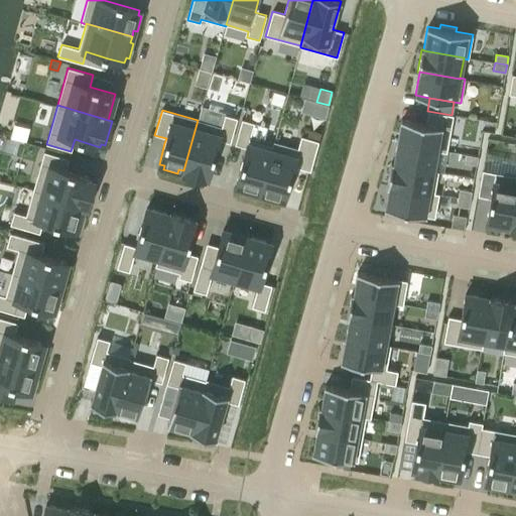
[(401,119),(397,142),(437,149),(436,150),(446,152),(454,115),(452,115),(427,111),(425,123),(401,119)]
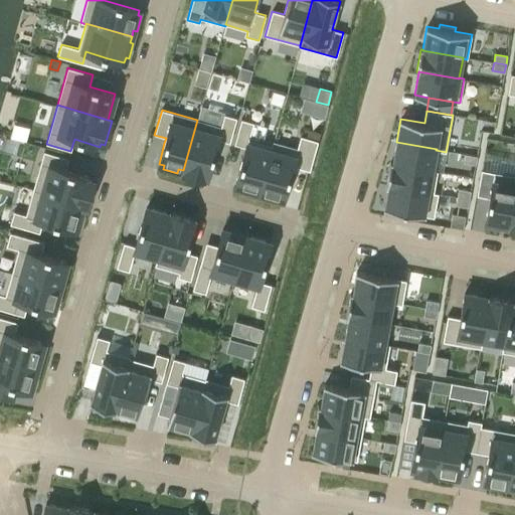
[(183,170),(182,173),(204,179),(204,176),(207,177),(218,139),(229,143),(236,118),(224,114),(220,126),(197,120),(183,170)]
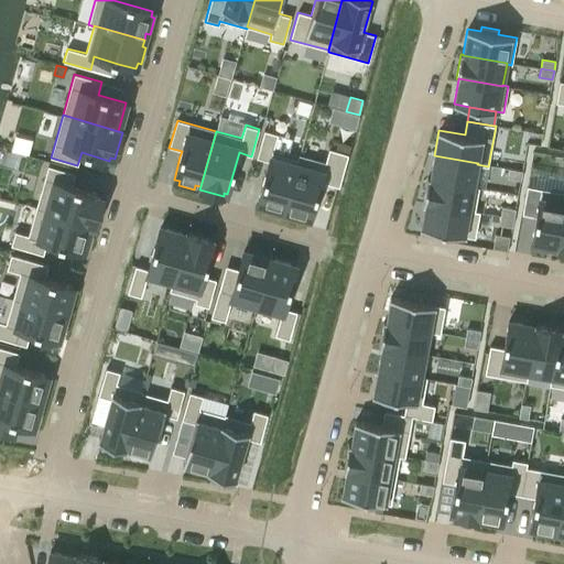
[(264,130),(257,158),(269,161),(257,203),(283,210),(299,160),(297,160),(272,152),(278,134),(264,130)]
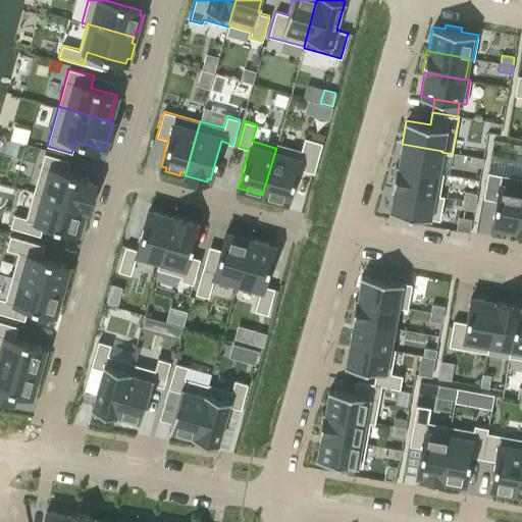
[(276,148),(262,195),(267,196),(266,200),(280,204),(281,200),(286,202),(297,168),(314,172),(321,148),(322,143),(304,138),(301,150),(276,143),(275,148),(276,148)]
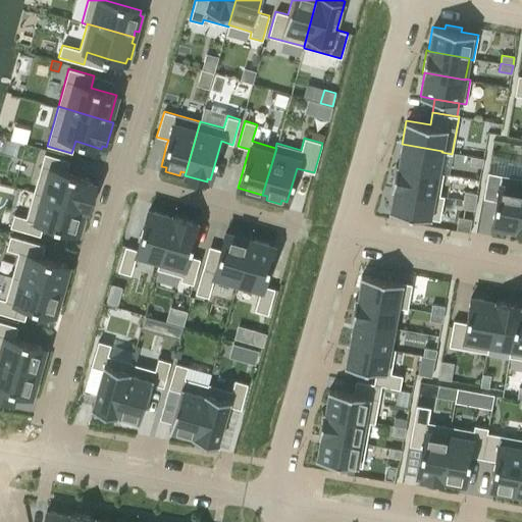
[(398,165),(438,172),(441,152),(442,151),(402,144),(398,165)]
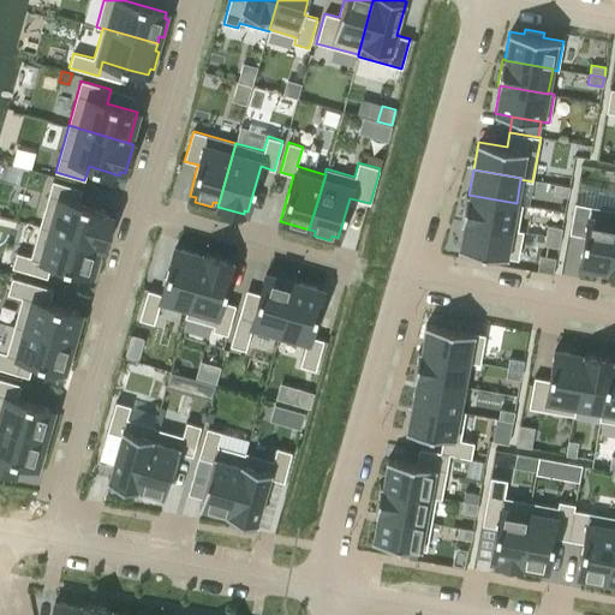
[(52,180),(39,227),(100,244),(103,245),(112,216),(108,215),(108,213),(109,212),(78,203),(82,189),(52,180)]
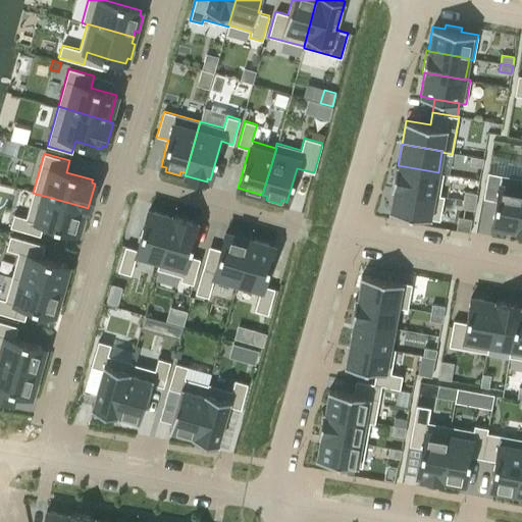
[(471,156),(469,164),(481,166),(483,158),(471,156)]
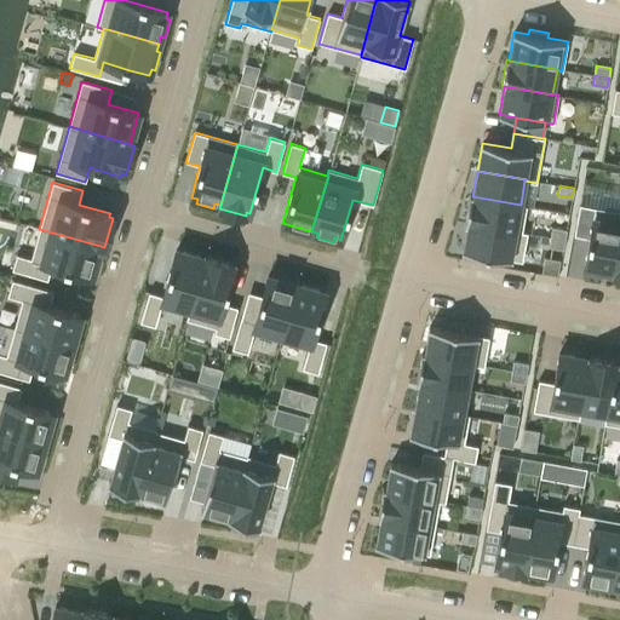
[(579,204),(573,235),(589,237),(584,267),(613,271),(619,233),(619,193),(583,187),(580,204),(579,204)]
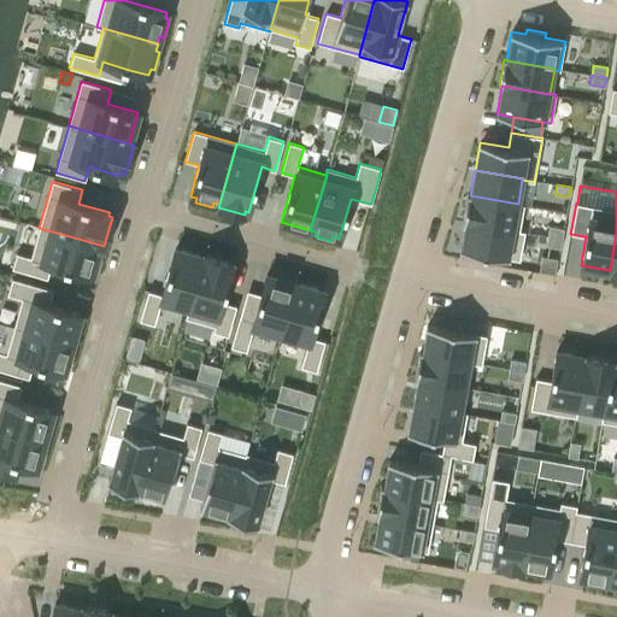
[(468,194),(462,222),(465,223),(465,222),(519,231),(519,230),(523,205),(518,204),(470,195),(468,194)]
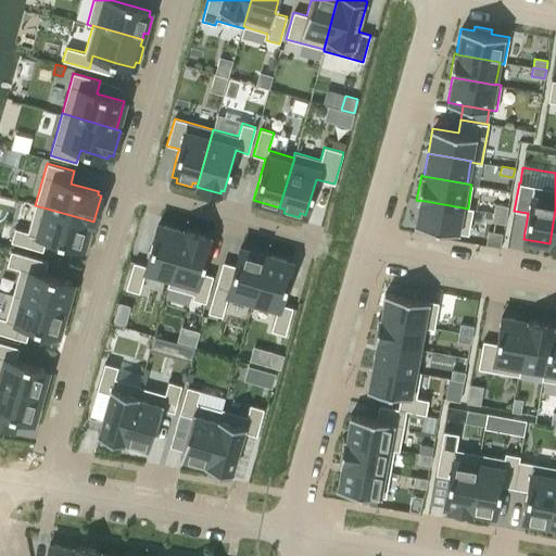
[(419,201),(415,225),(468,235),(472,209),(468,207),(468,209),(419,200),(419,201)]
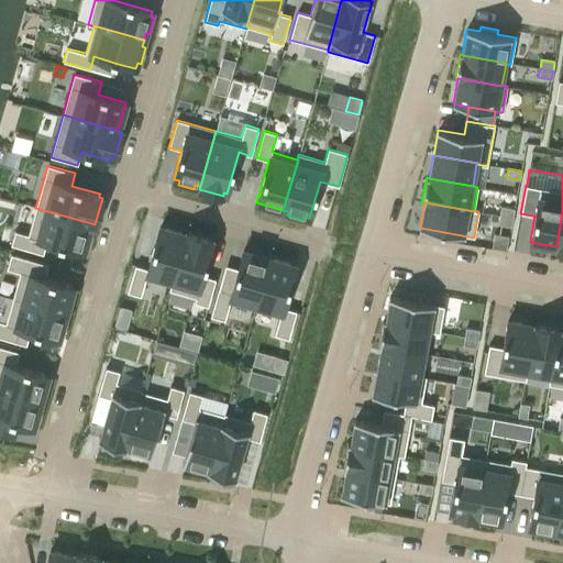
[(501,207),(499,216),(512,218),(515,209),(501,207)]
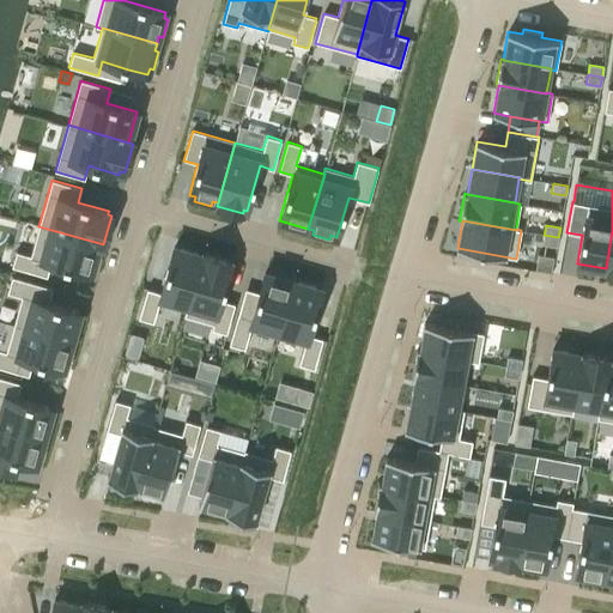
[(16,252),(12,266),(25,271),(47,277),(50,262),(91,274),(99,243),(38,226),(30,255),(16,252)]
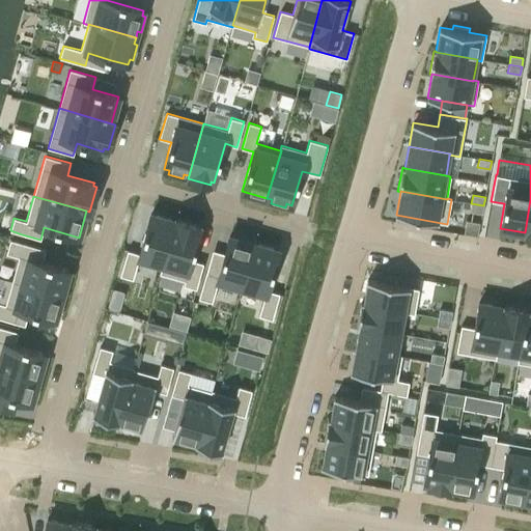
[(471,203),(470,212),(482,214),(483,205),(471,203)]
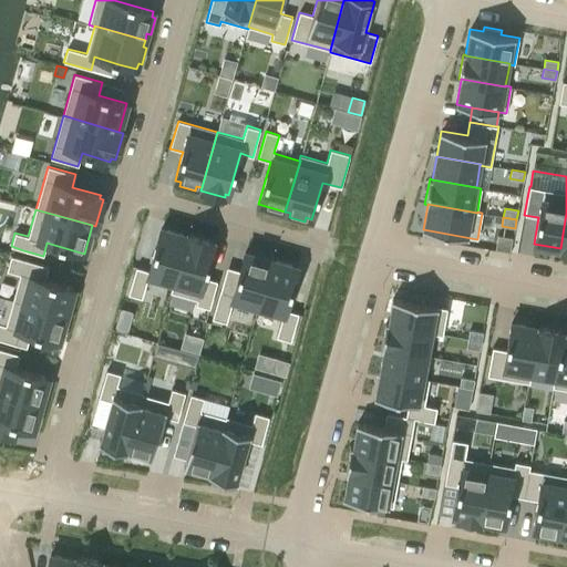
[(136,267),(129,295),(142,298),(147,280),(172,287),(186,236),(161,229),(148,271),(136,267)]
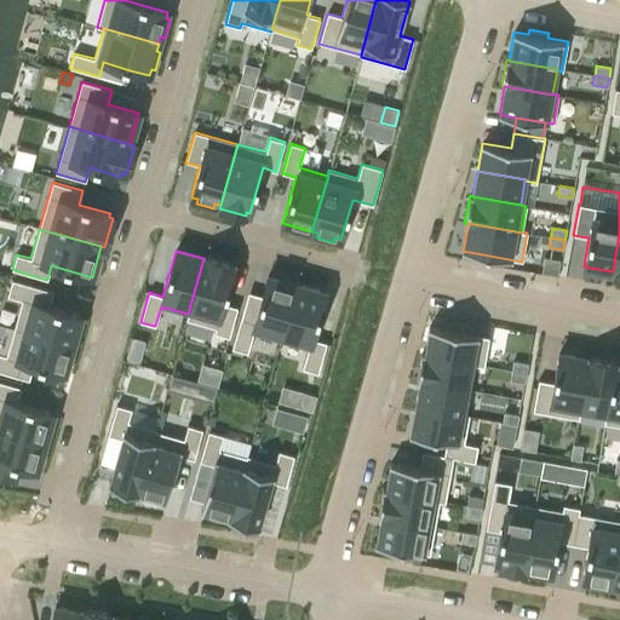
[(188,314),(187,320),(216,328),(214,333),(229,338),(237,308),(227,304),(224,304),(234,267),(231,267),(231,265),(231,264),(206,256),(205,259),(204,258),(188,314)]
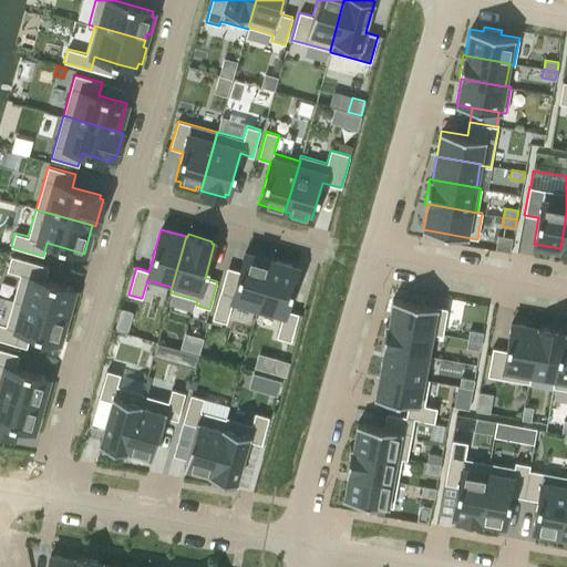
[(219,291),(212,319),(226,322),(232,305),(258,311),(272,261),(245,253),(239,270),(233,295),(219,291)]
